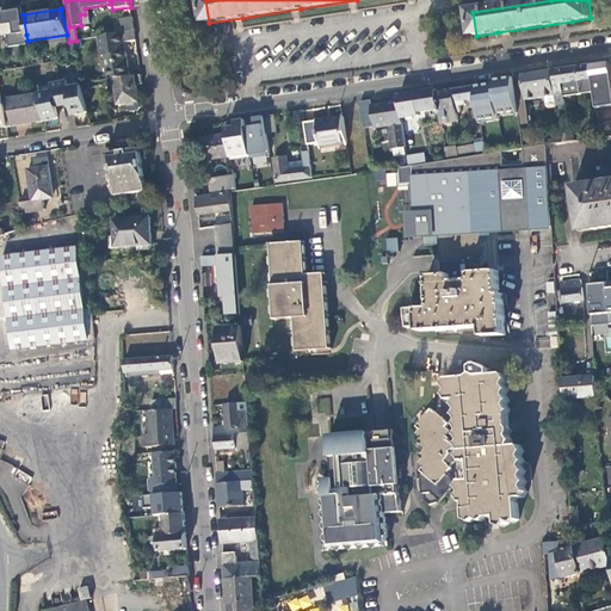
[(0,38),(8,37),(26,35),(23,14),(22,11),(12,12),(6,13),(0,13),(0,38)]
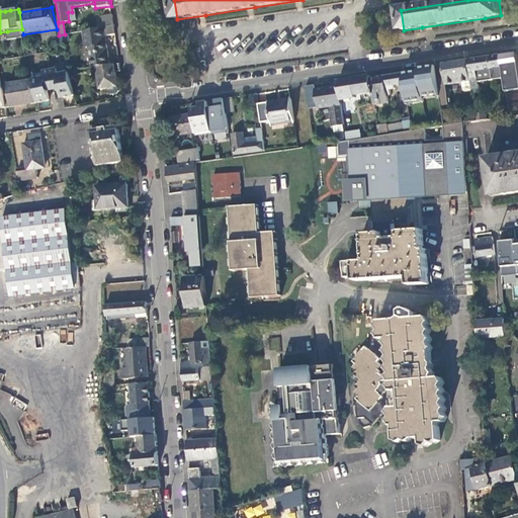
[(112,15),(97,18),(98,28),(114,26),(112,15)]
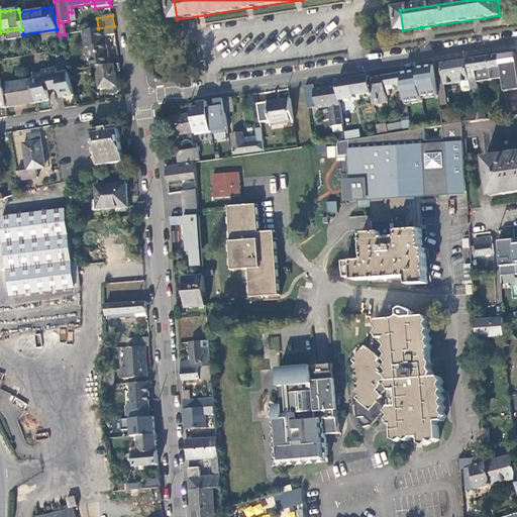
[(114,26),(98,28),(84,31),(86,47),(89,47),(92,68),(98,67),(111,65),(106,35),(115,34),(114,26)]
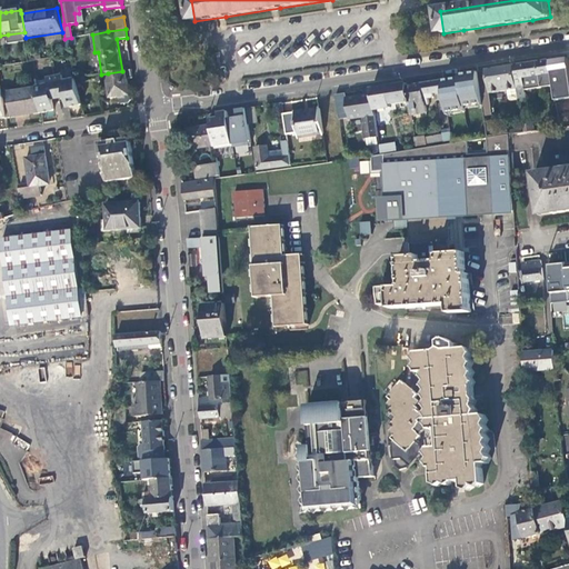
[(8,35),(10,45),(26,42),(26,38),(25,32),(8,35)]
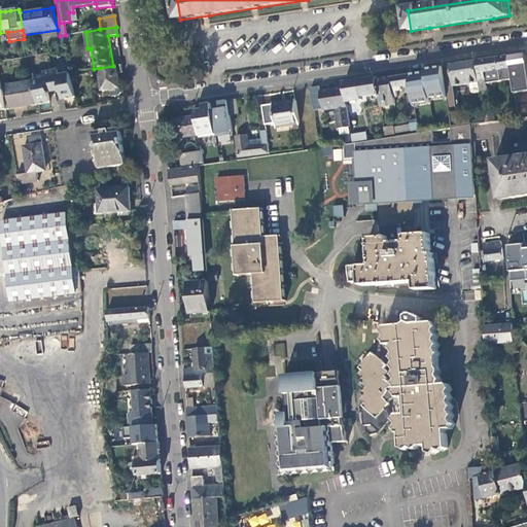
[(79,40),(78,33),(66,35),(60,36),(62,44),(79,40)]
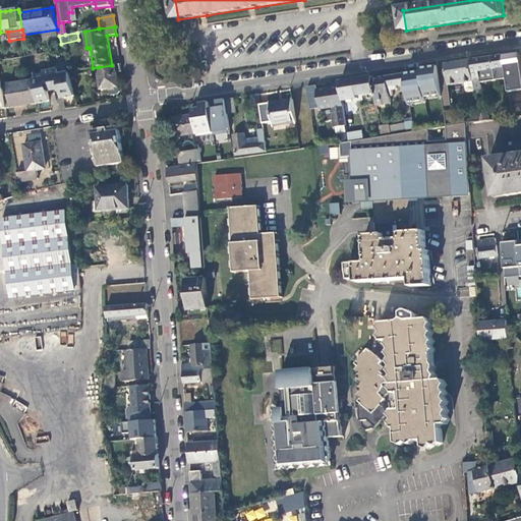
[(485,59),(471,61),(475,92),(482,91),(481,85),(499,83),(500,88),(508,87),(506,70),(504,56),(485,59)]
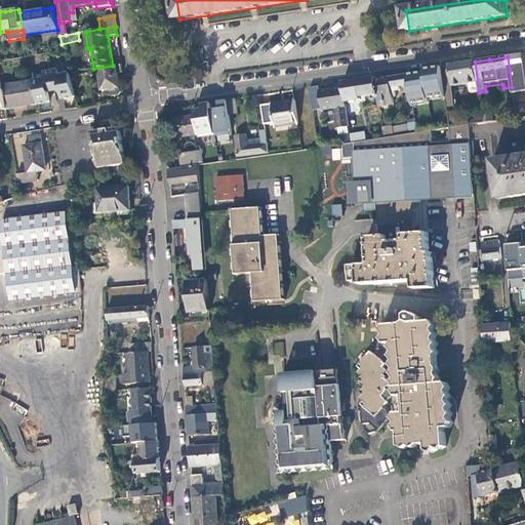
[(472,94),(479,93),(479,92),(475,62),(459,65),(442,67),(446,96),(447,102),(455,101),(453,86),(469,84),(471,92),(472,94)]
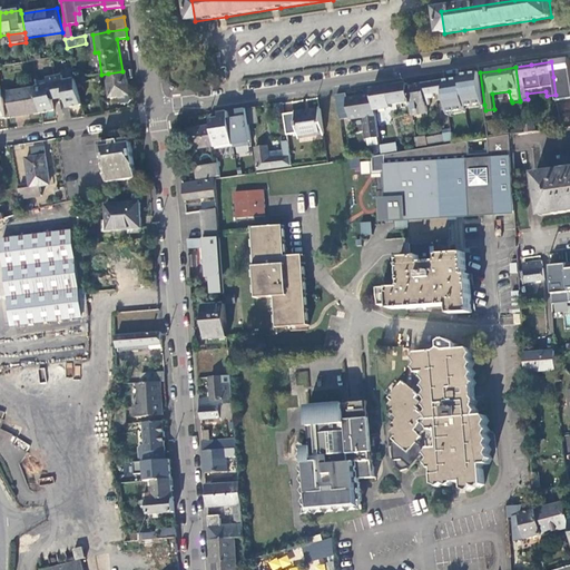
[(126,70),(123,71),(108,74),(111,98),(130,96),(126,70)]
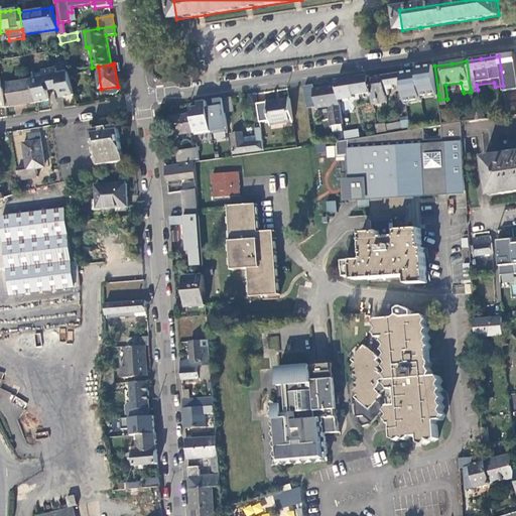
[(404,90),(406,103),(423,100),(422,97),(438,95),(434,66),(426,68),(418,69),(418,72),(401,75),(404,90)]
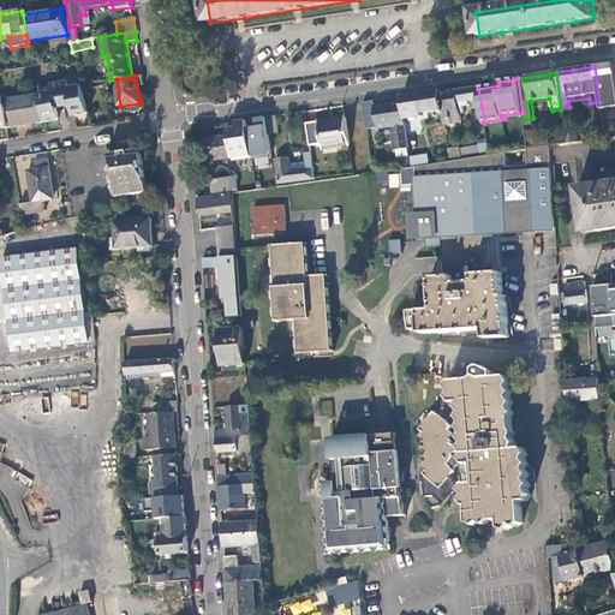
[(607,82),(597,83),(599,102),(599,103),(610,102),(607,82)]
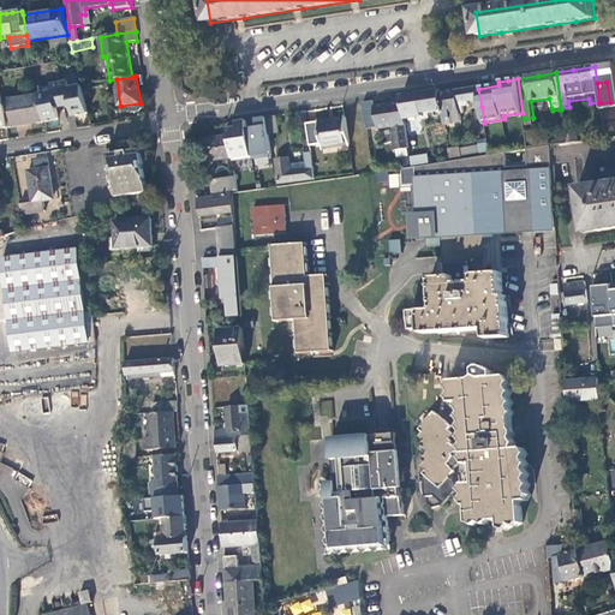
[(60,90),(64,106),(73,105),(76,106),(73,108),(76,115),(89,113),(82,87),(60,90)]
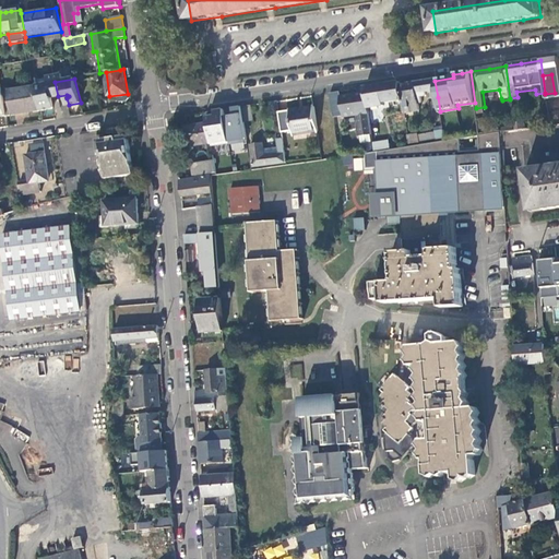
[(435,80),(415,83),(418,103),(421,103),(420,96),(427,96),(427,98),(438,97),(435,81),(435,80)]
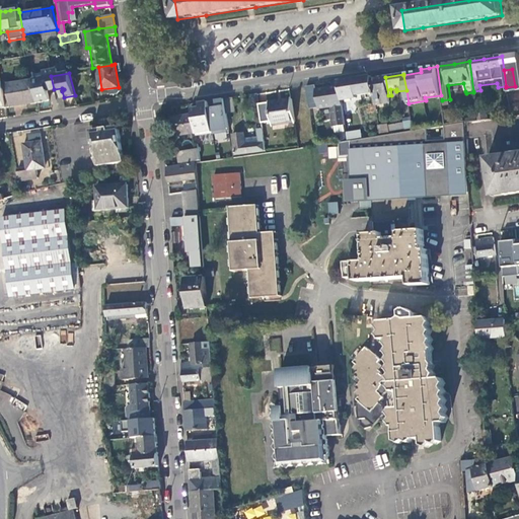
[(34,81),(38,102),(50,100),(48,94),(46,92),(48,91),(54,89),(51,76),(34,79),(34,81)]
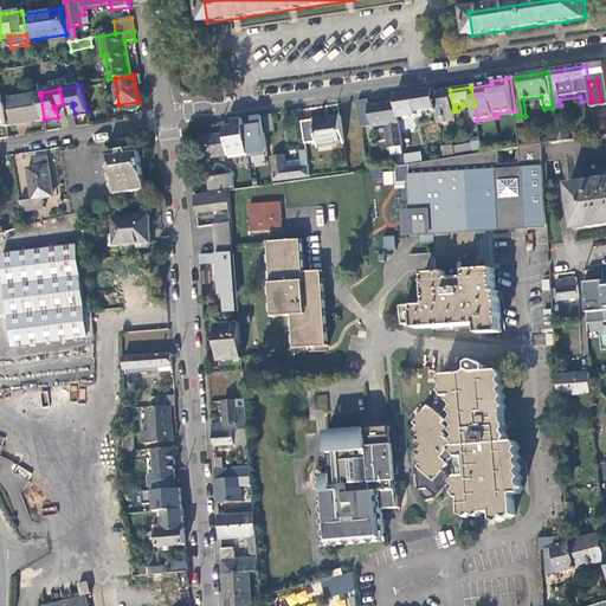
[(414,92),(397,96),(397,101),(399,116),(417,114),(416,111),(437,108),(434,92),(434,90),(414,92)]
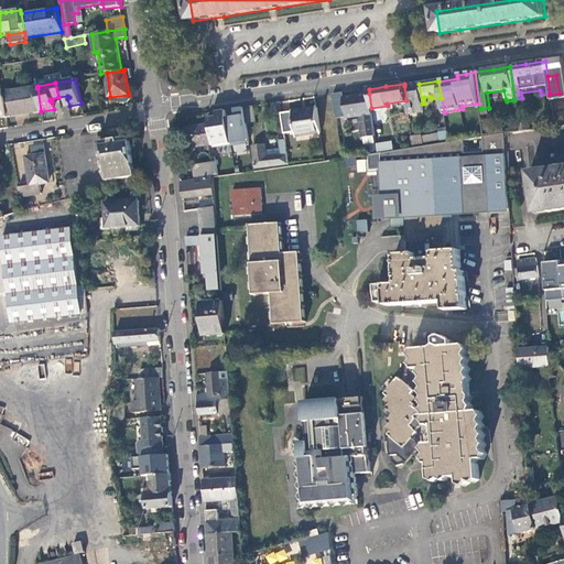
[(419,84),(404,86),(407,100),(409,114),(423,111),(422,104),(419,84)]
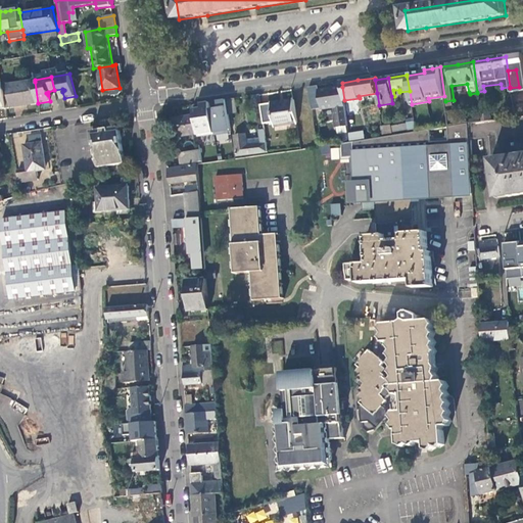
[(12,108),(38,103),(35,82),(9,86),(12,108)]
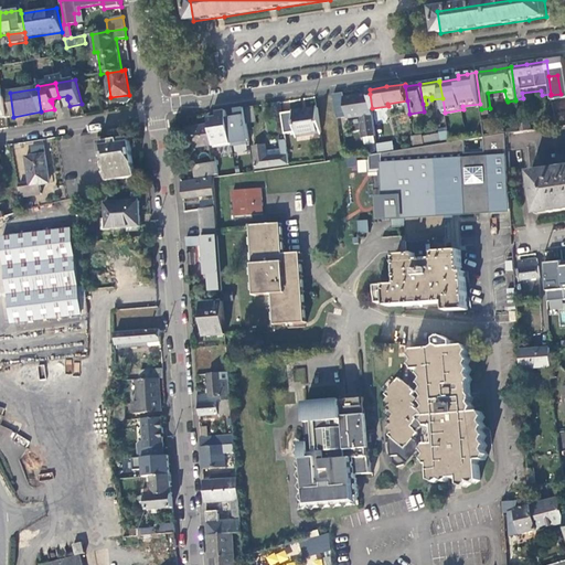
[(344,93),(333,95),(338,119),(348,117),(348,118),(362,116),(363,125),(362,125),(363,137),(376,135),(372,108),(370,94),(345,98),(344,93)]
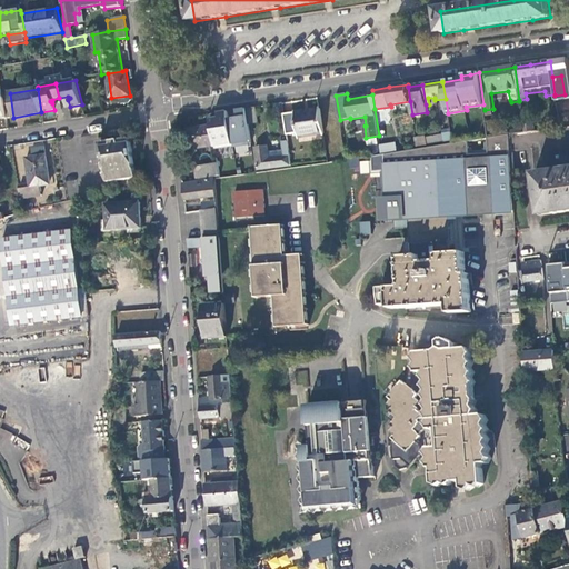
[(326,97),(318,98),(320,109),(321,122),(331,121),(340,120),(336,96),(326,97)]
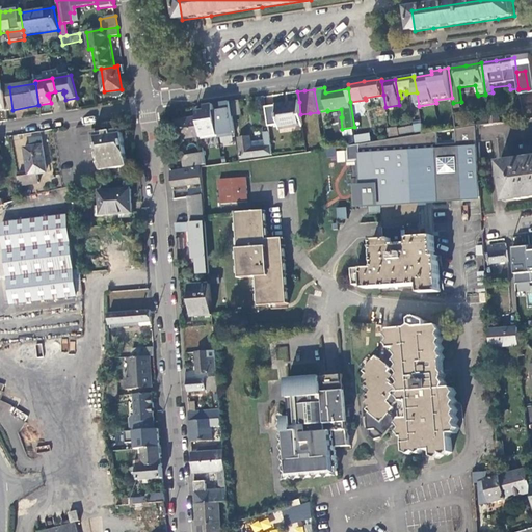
[(231,102),(233,116),(241,115),(239,101),(231,102)]
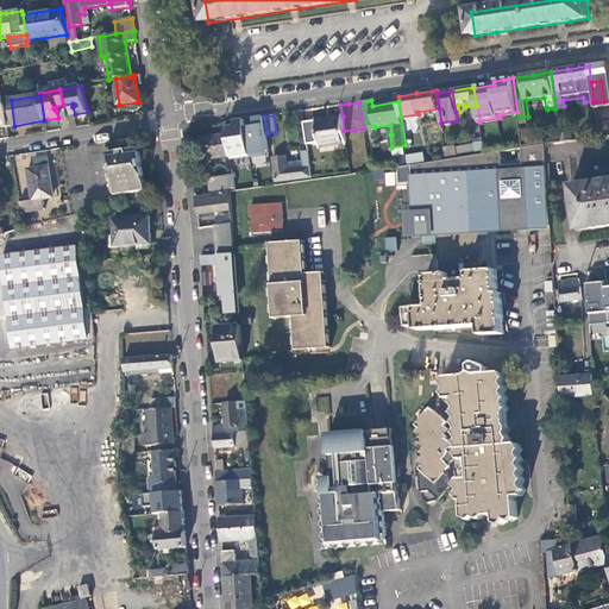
[(264,117),(255,118),(256,127),(246,129),(250,152),(251,157),(270,155),(267,133),(264,117)]
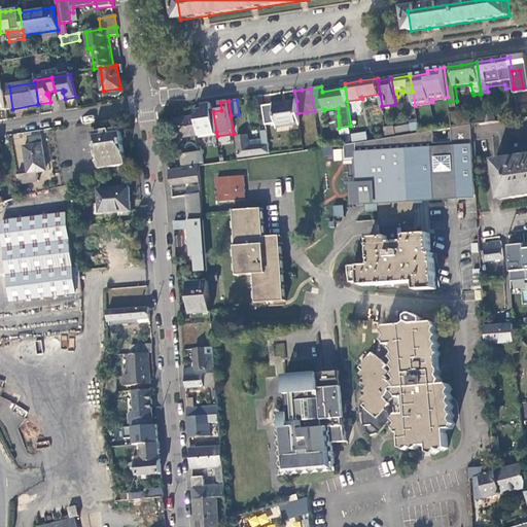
[(297,113),(296,101),(286,103),(286,105),(274,106),(274,105),(262,106),(266,126),(276,125),(276,128),(300,125),(297,113)]
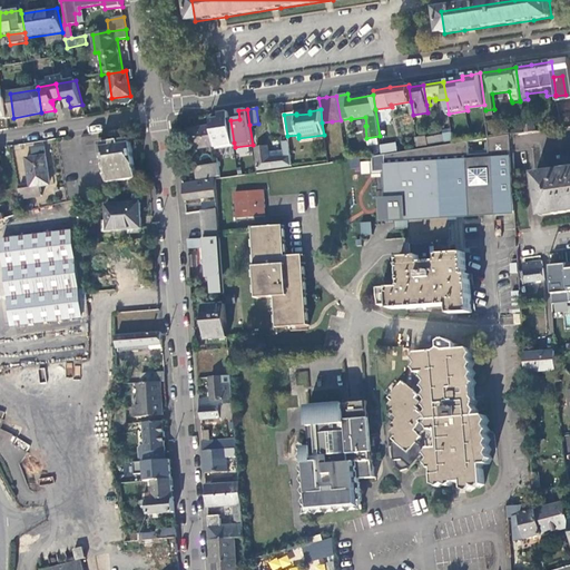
[(216,146),(234,143),(231,120),(229,111),(224,112),(219,114),(220,119),(212,120),(213,126),(216,146)]
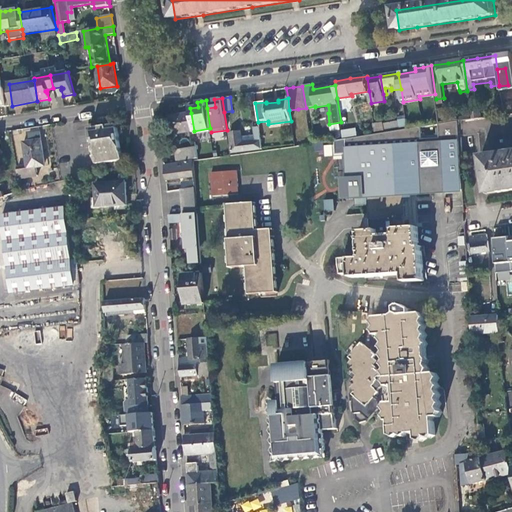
[(194,131),(191,113),(169,117),(172,135),(194,131)]
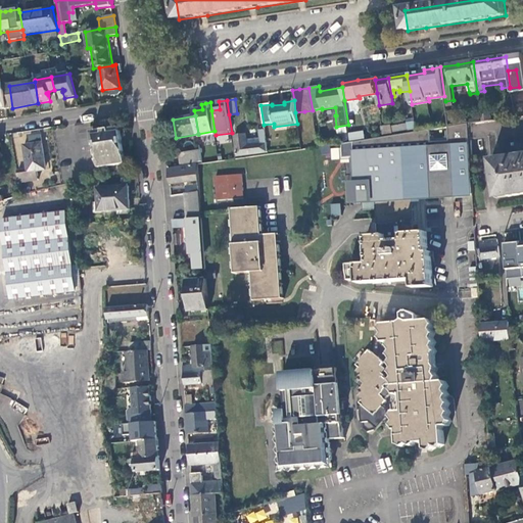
[(522,116),(481,122),(481,121),(469,124),(470,140),(489,137),(491,160),(497,198),(509,196),(509,198),(522,195),(522,116)]
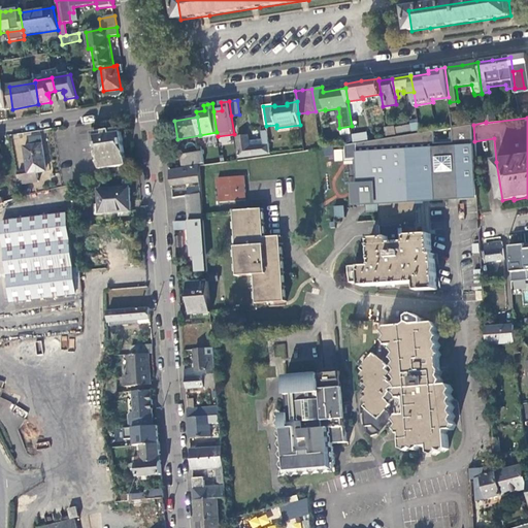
[(420,131),(419,123),(399,126),(400,133),(420,131)]
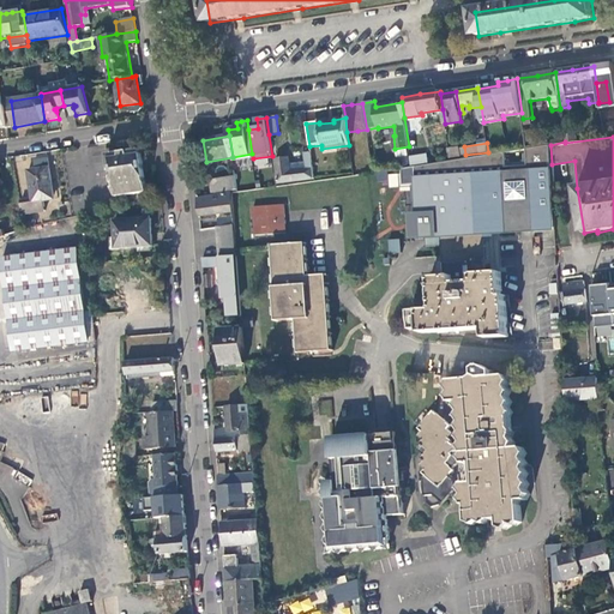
[(557,229),(552,164),(551,145),(385,172),(385,174),(387,182),(387,188),(416,186),(420,235),(443,235),(445,262),(486,262),(483,233),(557,229)]
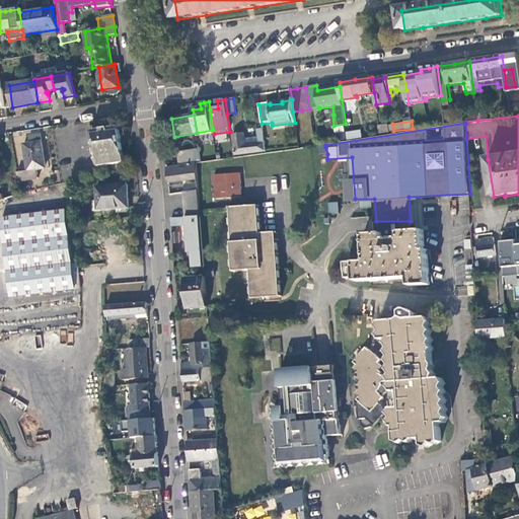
[(393,131),(392,124),(378,126),(380,133),(393,131)]
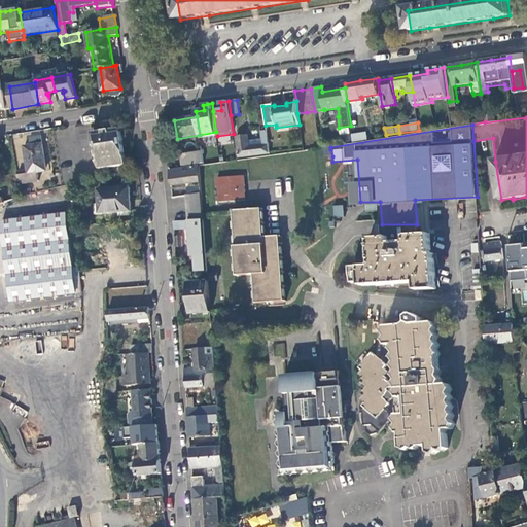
[(103,135),(93,136),(94,138),(96,137),(99,156),(100,156),(101,161),(98,162),(99,170),(127,165),(126,157),(125,157),(124,153),(126,153),(124,137),(114,130),(103,131),(103,135)]
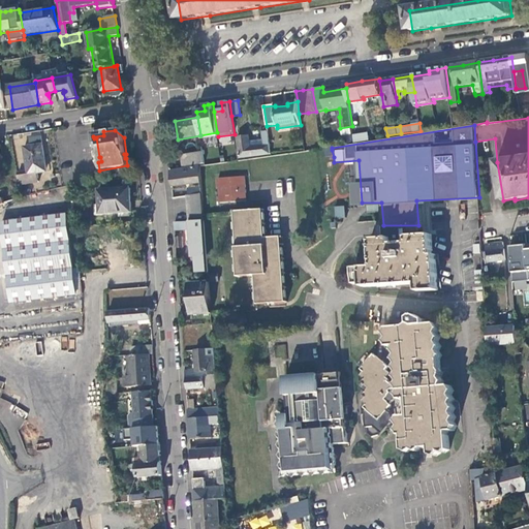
[(263,155),(272,154),(270,146),(268,132),(262,133),(262,134),(263,141),(249,142),(249,136),(238,137),(240,149),(244,148),(245,157),(263,155)]
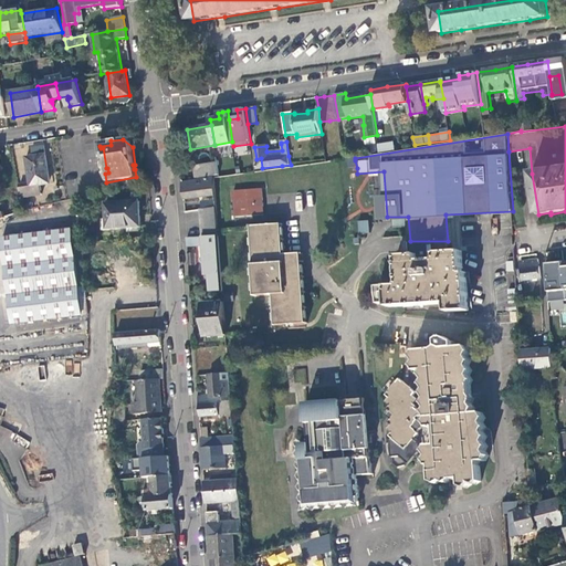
[(378,144),(379,152),(395,150),(394,142),(378,144)]
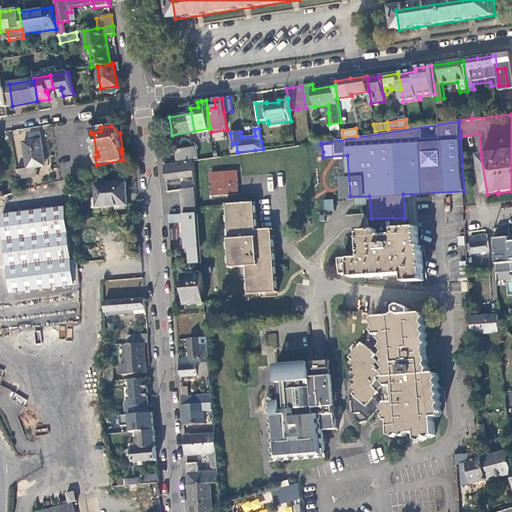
[(28,133),(29,141),(40,139),(39,132),(28,133)]
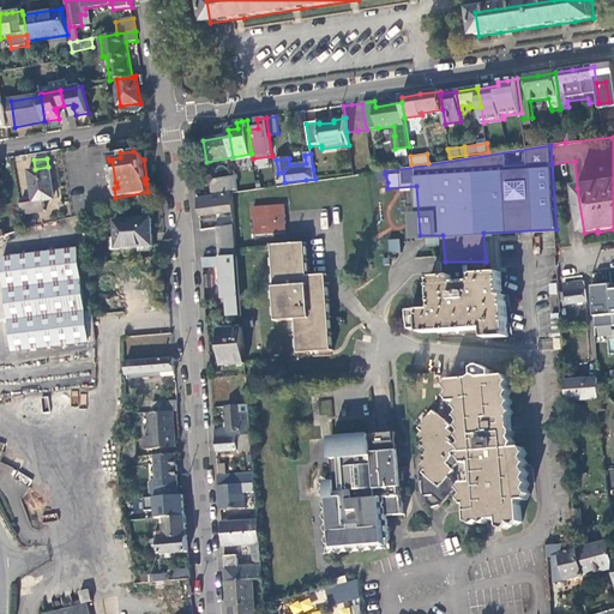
[(34,202),(20,203),(23,216),(46,212),(44,202),(54,199),(49,168),(29,170),(34,202)]
